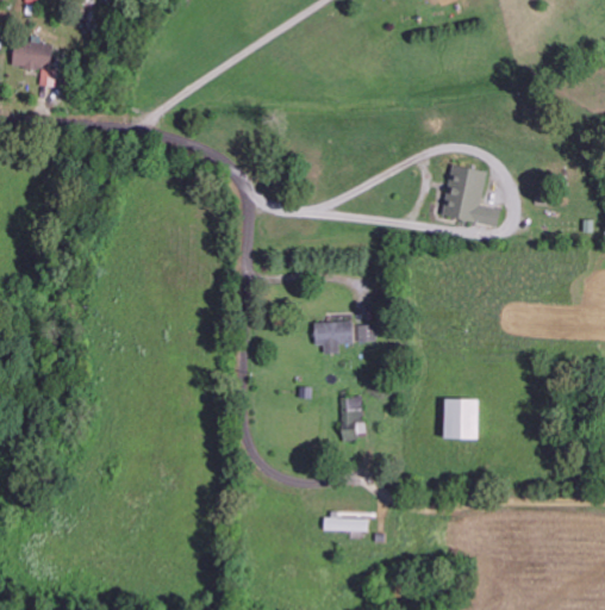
[(11,67),(41,69),(39,83),(51,85),(55,47),(14,42),(11,67)]
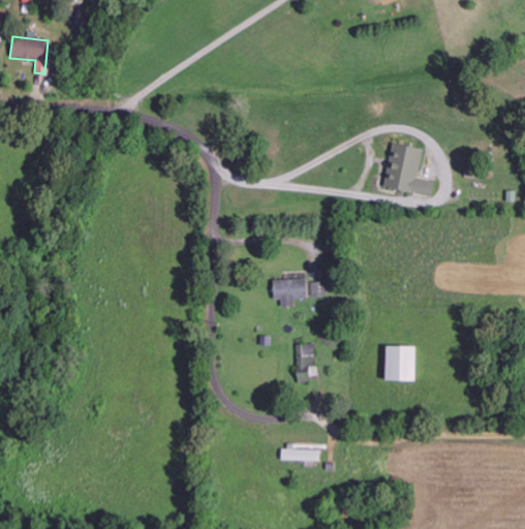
[(423,149),(392,143),(382,187),(431,197),(434,182),(415,179),(423,149)]
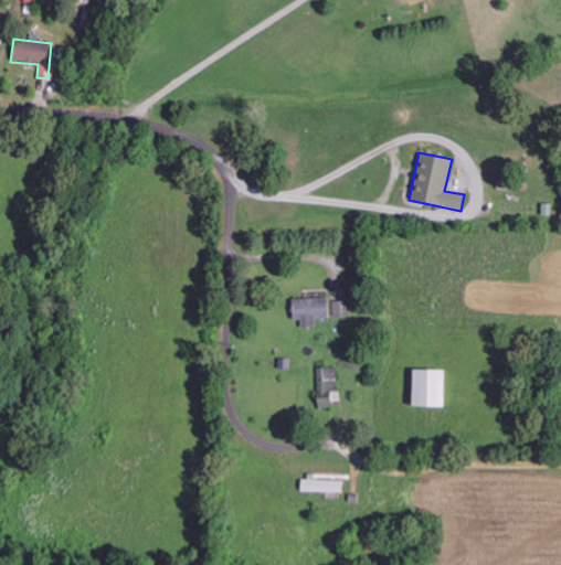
[(290,299),(292,320),(299,320),(299,328),(314,327),(314,319),(331,319),(330,298),(290,299)]
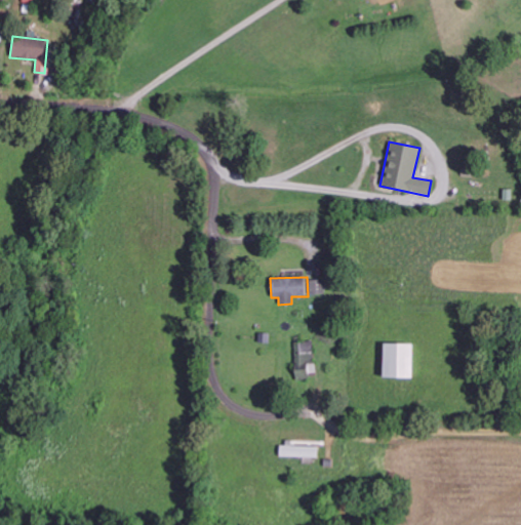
[(293,364),(293,377),(313,376),(311,341),(296,342),(297,364),(293,364)]
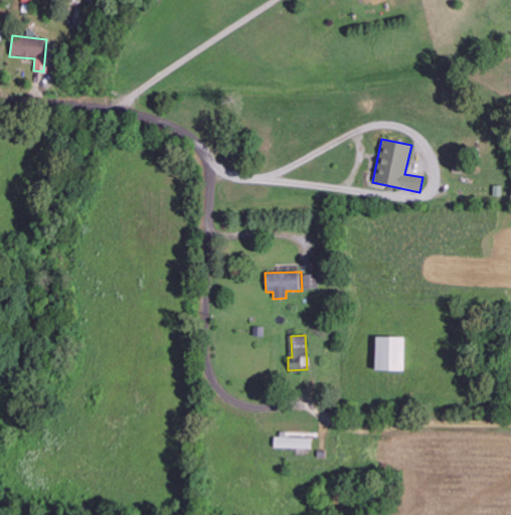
[(405,338),(376,338),(375,371),(404,371),(405,338)]
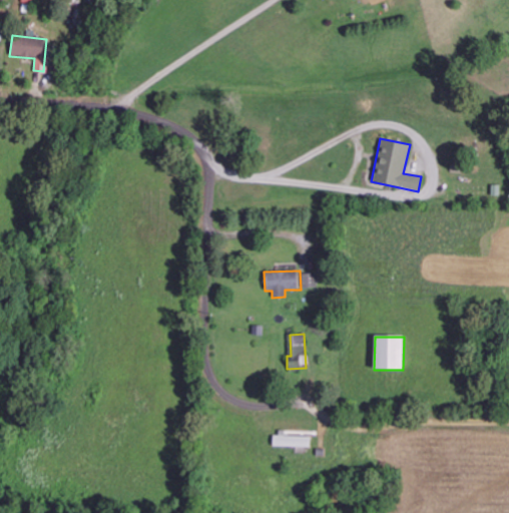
[(284,434),(272,434),(272,446),(309,448),(309,437),(284,436),(284,434)]
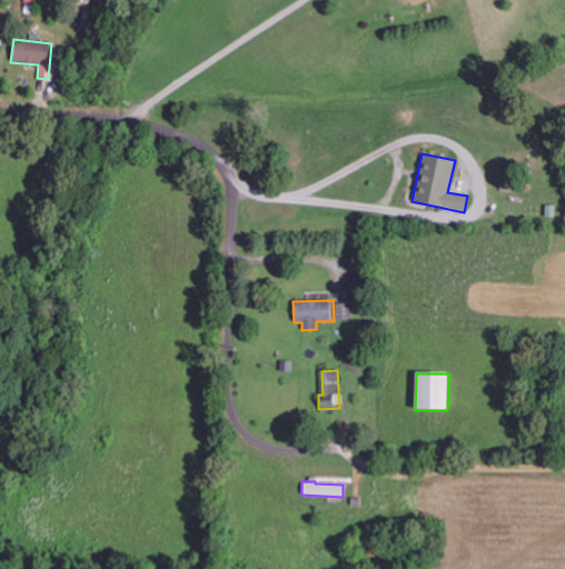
All buildings are outlined.
